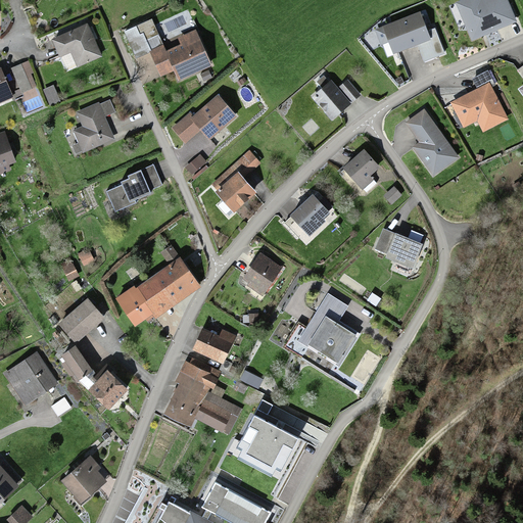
[(480,0),(463,0),(456,3),(471,41),(515,21),(505,0),(483,0),(481,1),(480,0)]
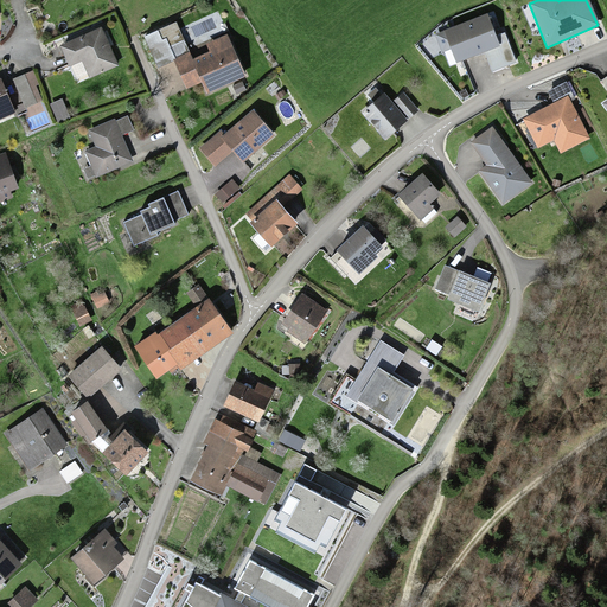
[(484,57),(492,75),(519,63),(505,30),(494,33),(486,13),(441,31),(457,69),(484,57)]
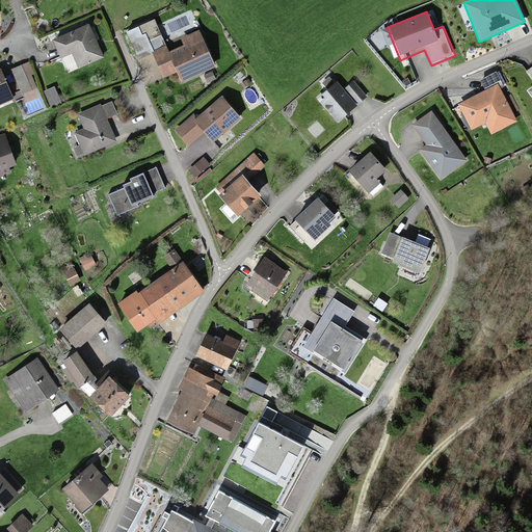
[(215,67),(198,30),(181,38),(184,45),(169,51),(155,19),(127,32),(139,59),(153,53),(164,78),(177,72),(181,82),(215,67)]
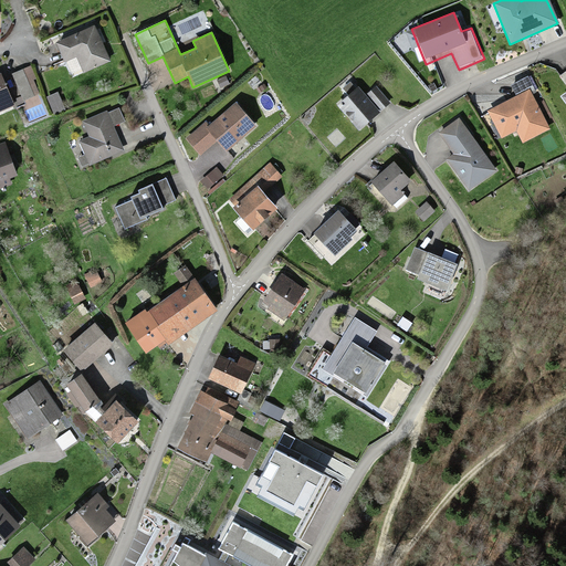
[(94,31),(58,48),(65,65),(80,60),(85,72),(107,62),(94,31)]
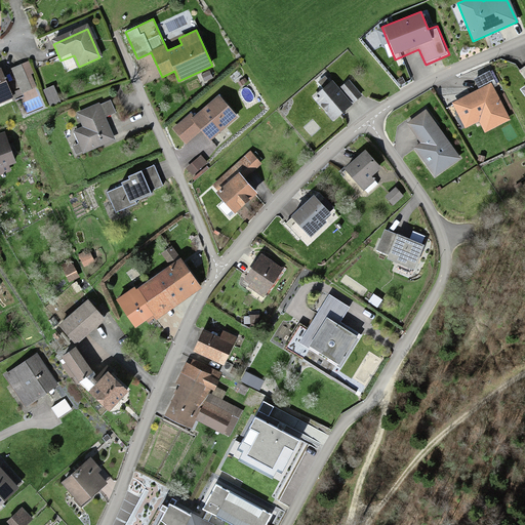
[(21,67),(12,71),(22,93),(31,89),(21,67)]
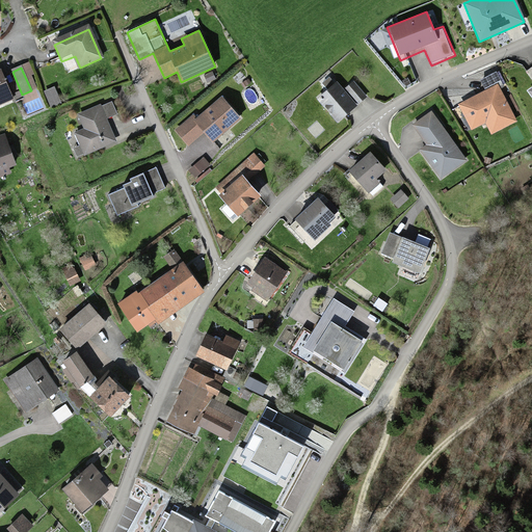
[(484,91),(457,104),(471,132),(485,125),(490,135),(519,123),(497,74),(480,82),(484,91)]
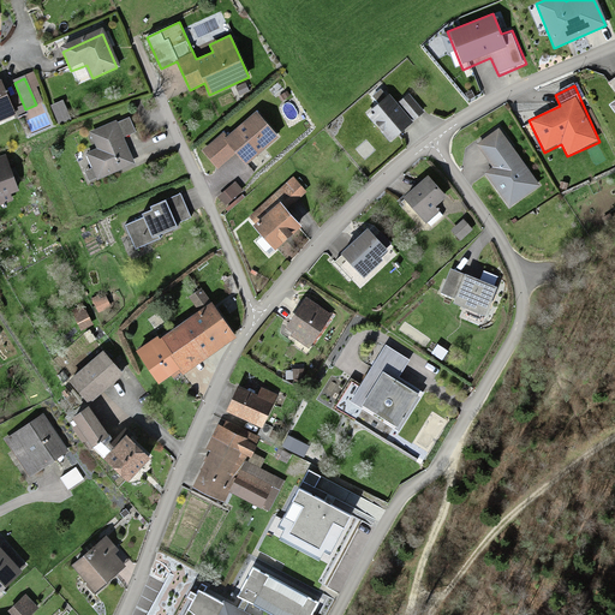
[(0,87),(0,124),(0,125),(15,119),(0,87)]
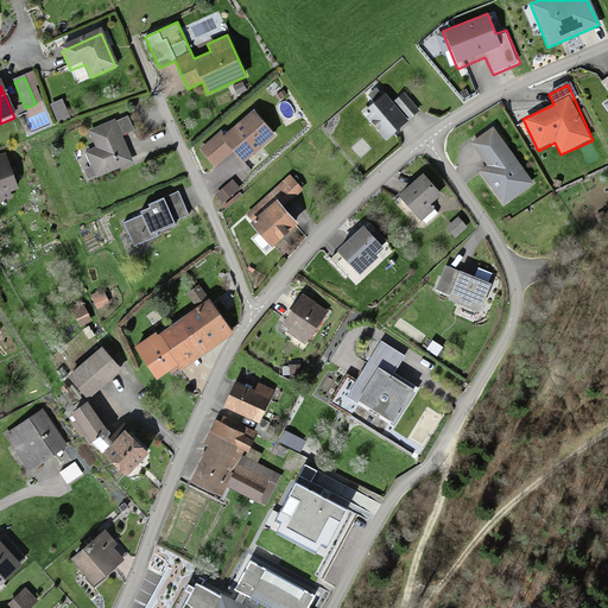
[(393,102),(385,93),(361,112),(386,140),(419,111),(404,93),(393,102)]
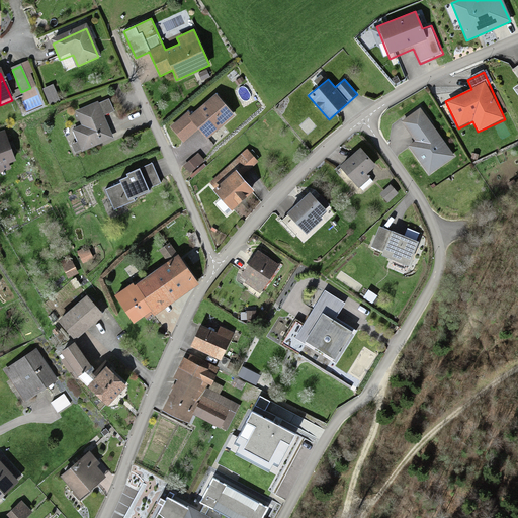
[(235,115),(217,93),(191,114),(188,110),(170,125),(183,142),(199,128),(207,139),(235,115)]
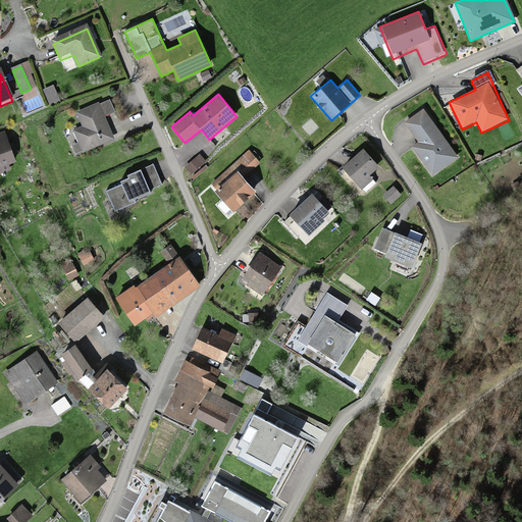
[(100,104),(99,101),(75,111),(82,125),(72,129),(79,143),(72,145),(75,154),(83,151),(83,153),(114,139),(105,116),(115,112),(109,99),(100,104)]
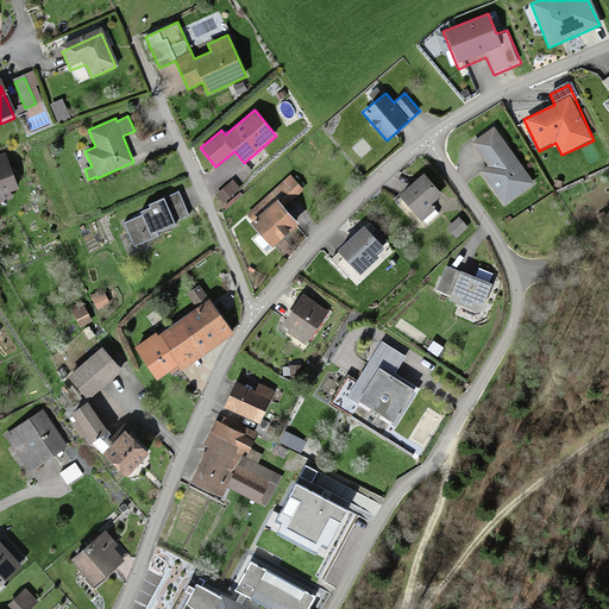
[(493,124),(470,140),(489,167),(479,174),(503,209),(537,187),(493,124)]
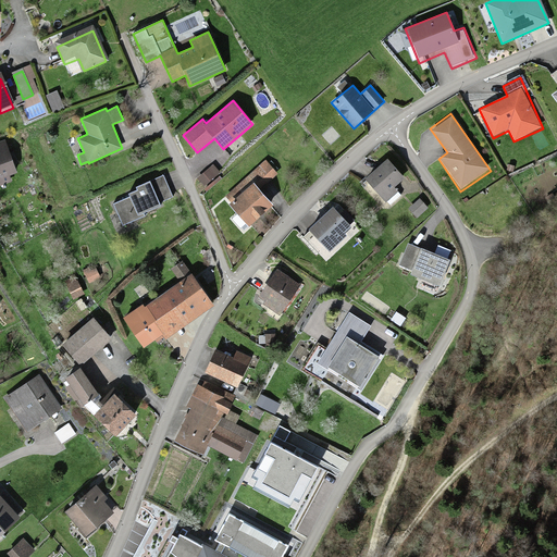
[(3,145),(0,145),(0,183),(15,177),(3,145)]
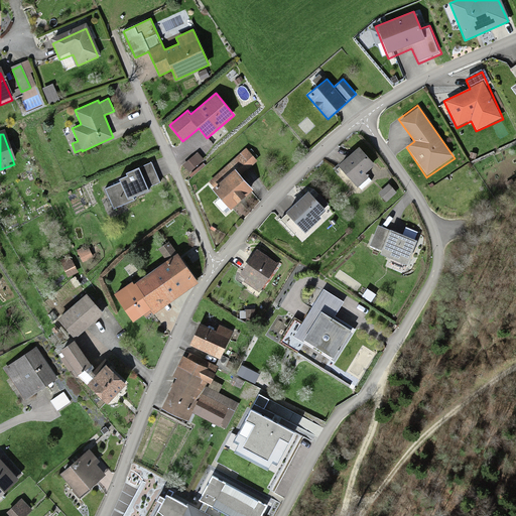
[(212,183),(219,190),(234,175),(240,180),(256,163),(244,151),(212,183)]
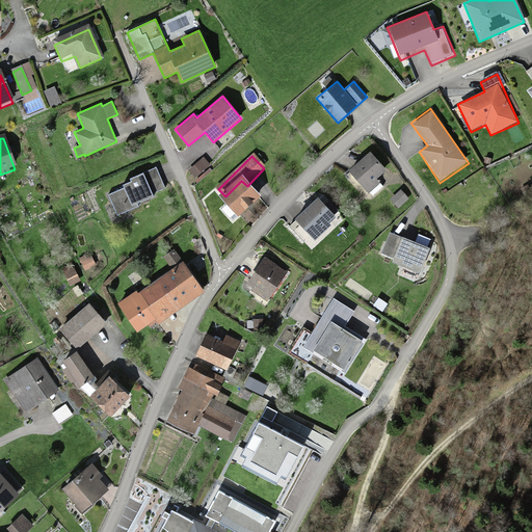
[(370,157),(351,173),(369,193),(378,186),(375,183),(386,175),(370,157)]
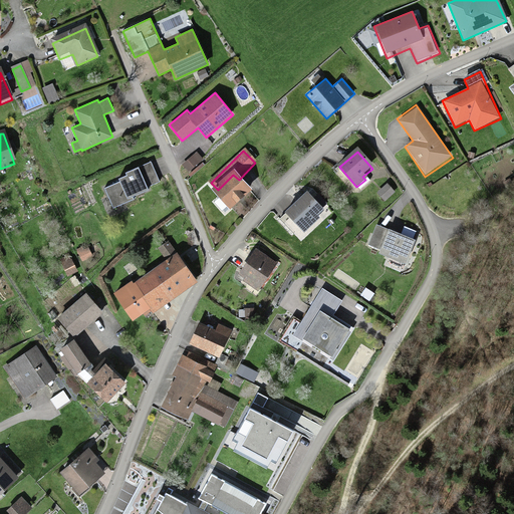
[(160,182),(151,162),(125,172),(126,175),(118,179),(119,182),(104,188),(112,207),(134,199),(133,196),(149,190),(148,187),(160,182)]
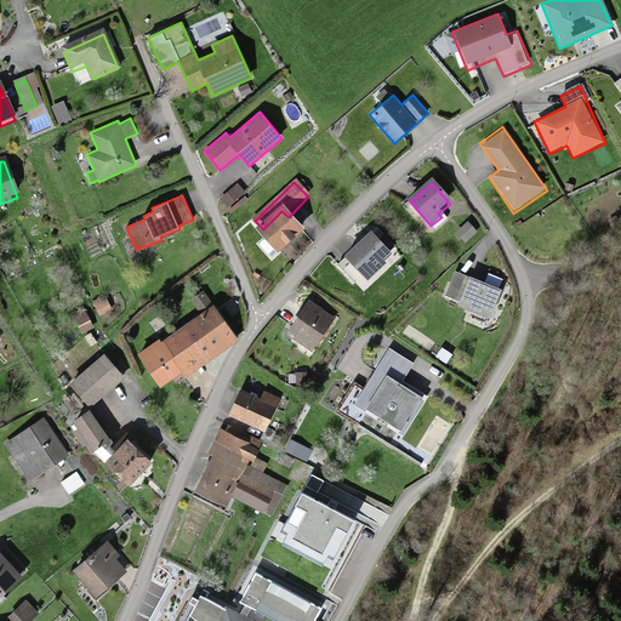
[(289,217),(281,211),(263,229),(260,234),(281,256),(305,233),(289,217)]
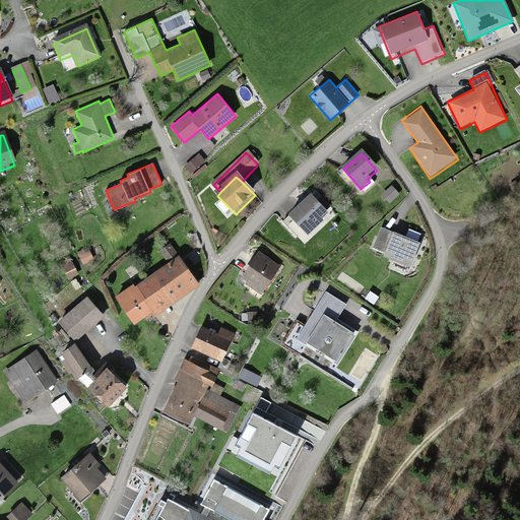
[(391,189),(382,197),(389,204),(398,196),(391,189)]
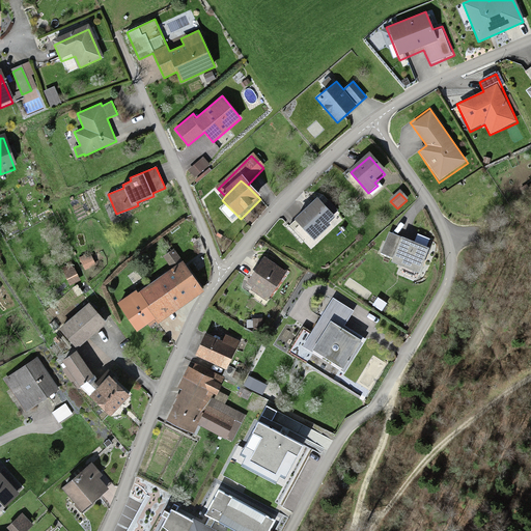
[(317,197),(295,218),(314,240),(331,226),(328,223),(335,216),(317,197)]
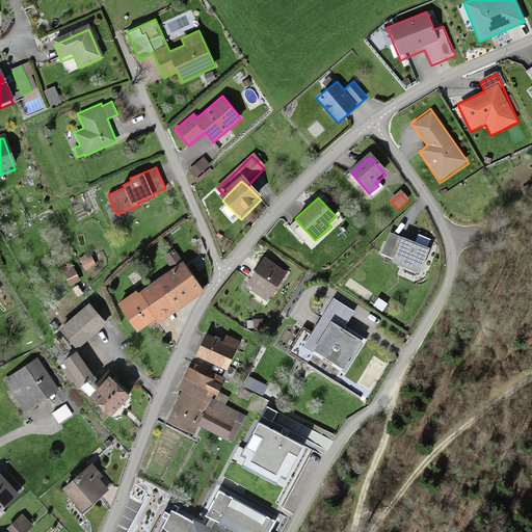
[(378,257),(419,273),(429,248),(389,232),(378,257)]
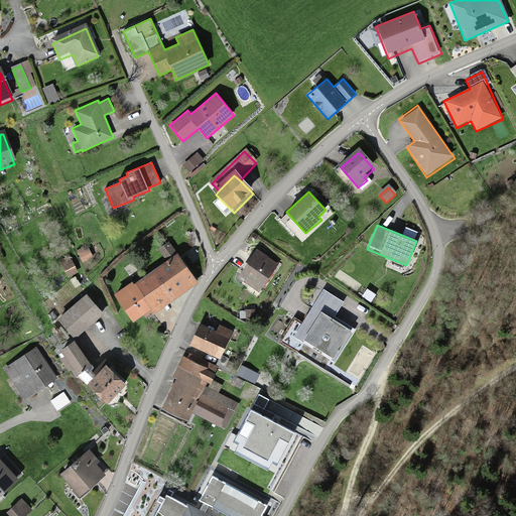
[(258,254),(242,278),(247,282),(245,285),(259,295),(278,267),(258,254)]
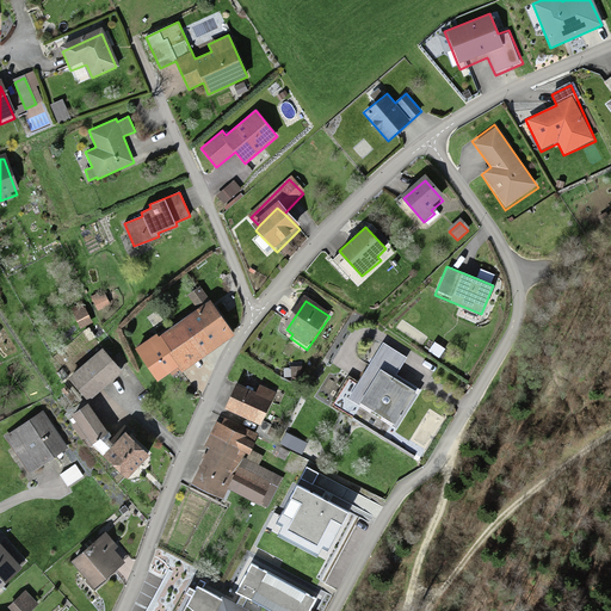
[(209,306),(160,340),(181,371),(184,374),(233,340),(209,306)]
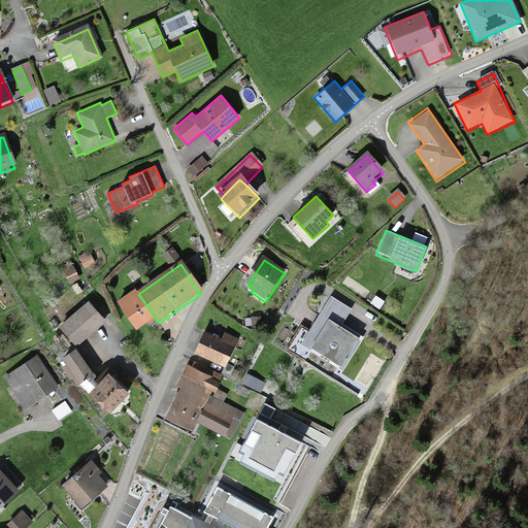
[(138,294),(120,306),(138,333),(157,321),(138,294)]
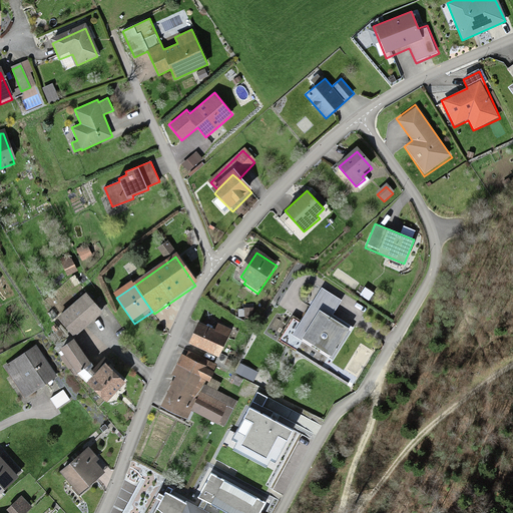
[(291,337),(332,362),(353,328),(333,315),(342,300),(321,288),(291,337)]
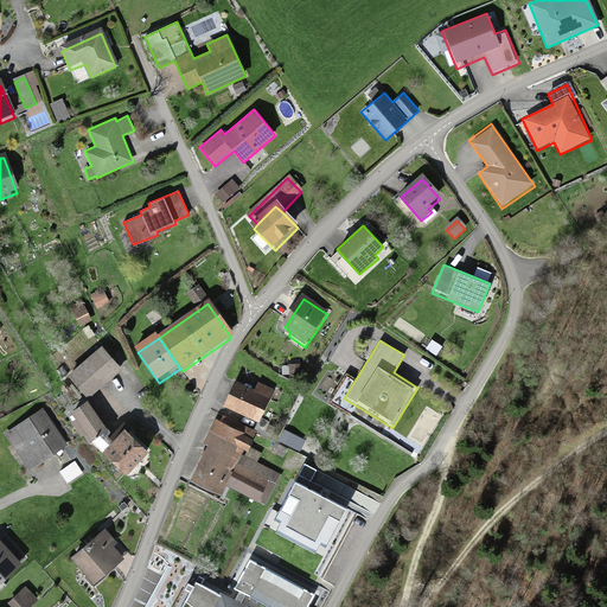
[(102,353),(71,378),(88,398),(120,374),(102,353)]
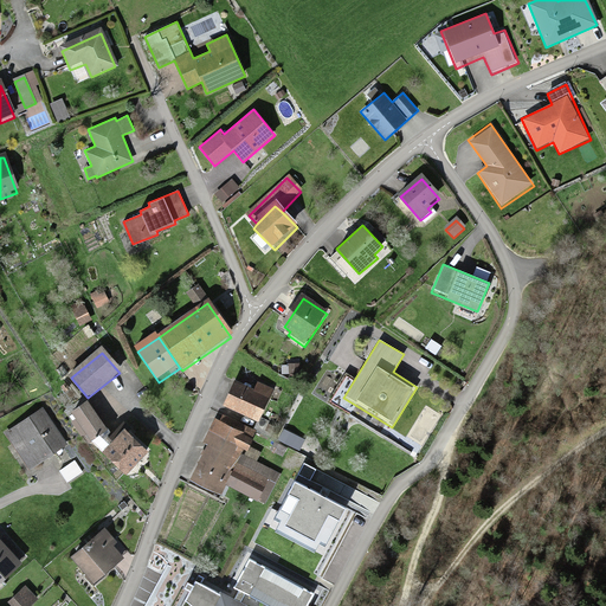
[(236,385),(225,410),(258,425),(270,401),(255,394),(236,385)]
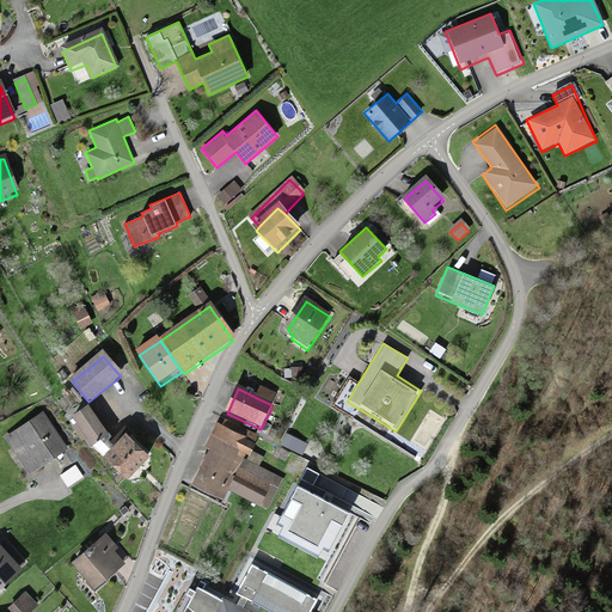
[(261,390),(257,398),(273,405),(279,408),(283,397),(273,391),(270,395),(261,390)]
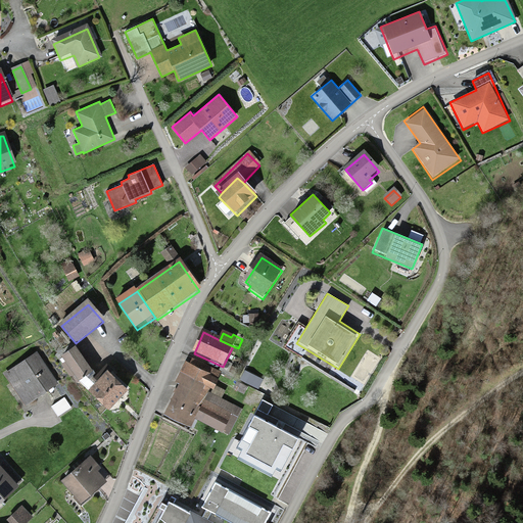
[(75,351),(63,360),(80,383),(92,375),(75,351)]
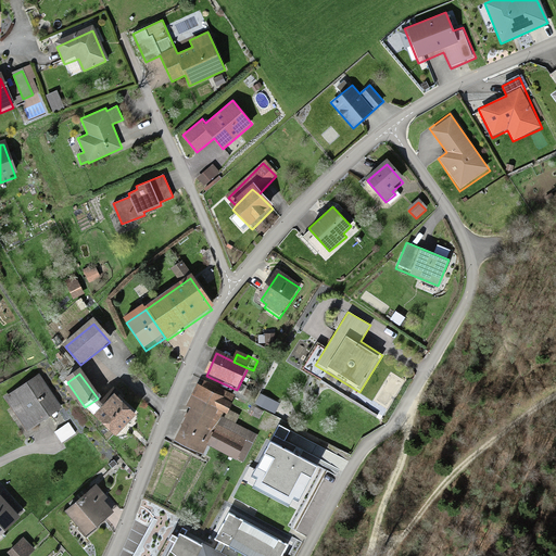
[(37,378),(5,401),(28,433),(60,412),(37,378)]
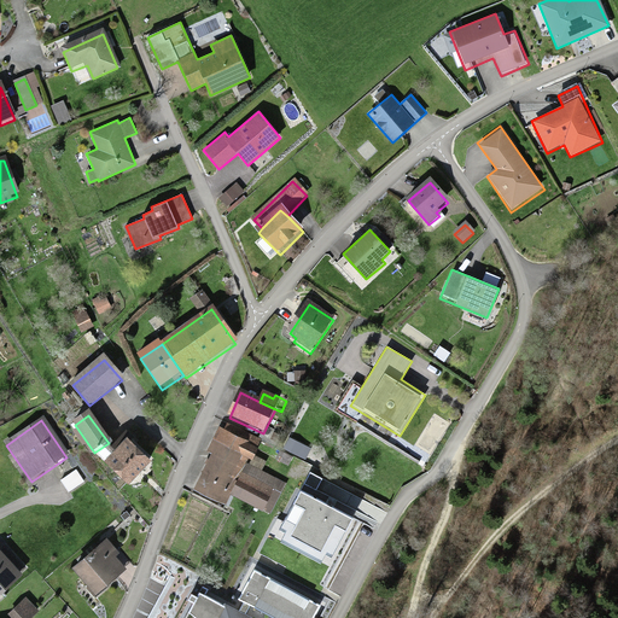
[(228,426),(225,433),(255,449),(258,442),(228,426)]
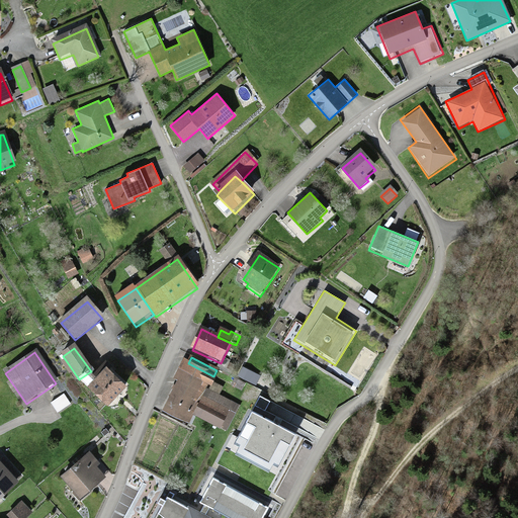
[(164,412),(189,424),(194,415),(203,397),(213,376),(188,363),(184,361),(175,380),(179,382),(164,412)]
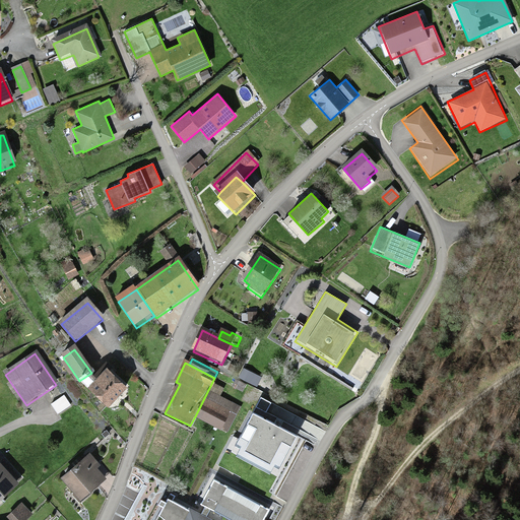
[(108,374),(90,393),(110,410),(127,392),(108,374)]
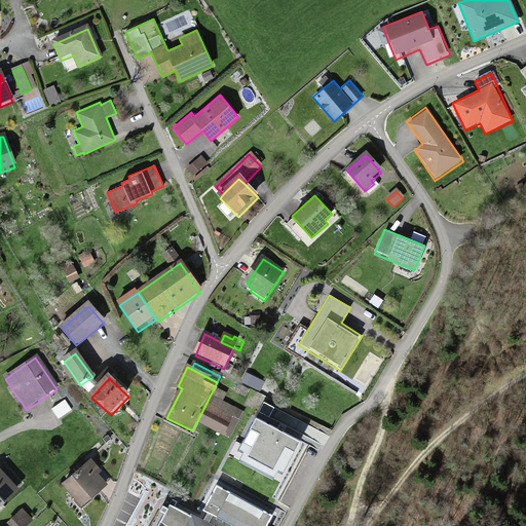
[(207,403),(197,421),(224,436),(233,417),(207,403)]
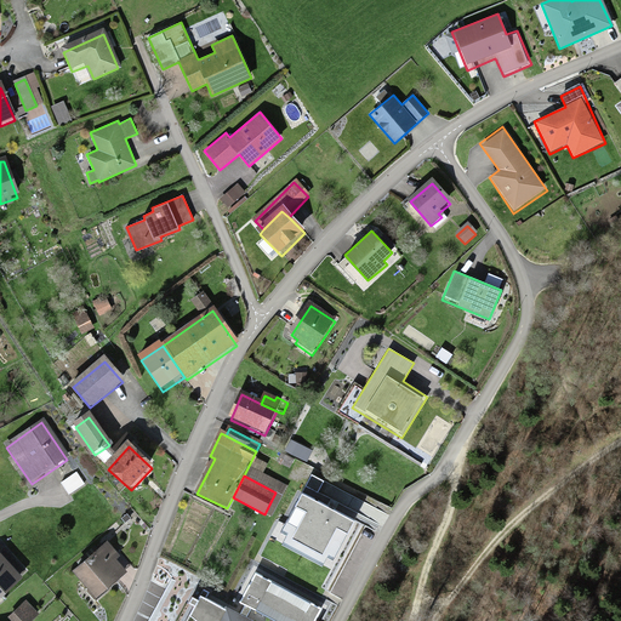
[(353,520),(301,494),(281,533),(286,535),(281,546),(323,567),(328,558),(334,560),(353,520)]
